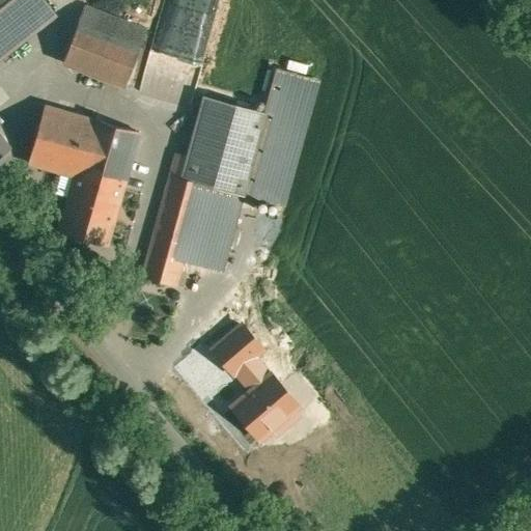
[(0,0),(0,61),(59,16),(46,0),(0,0)]
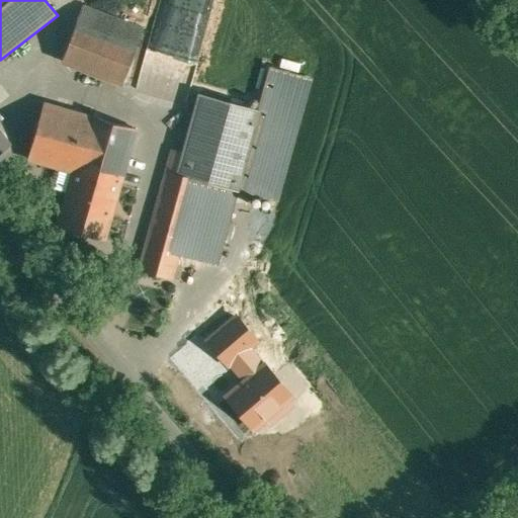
[(80,2),(59,64),(123,85),(145,24),(80,2)]
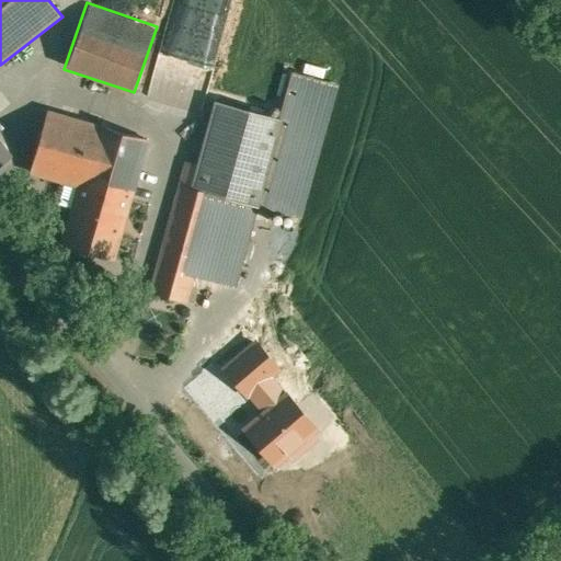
[(336,84),(292,72),(278,119),(281,119),(256,205),(300,217),(336,84)]
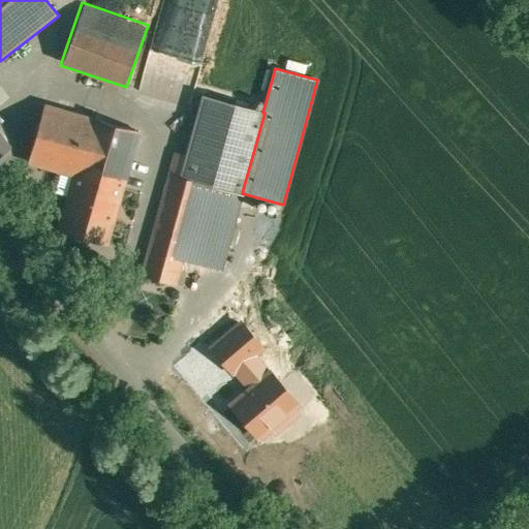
[(205,96),(182,177),(242,193),(265,113),(262,113),(205,96)]
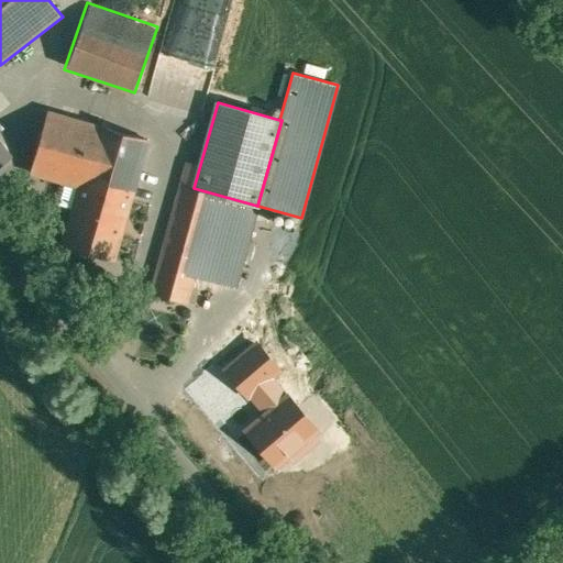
[(151,135),(45,110),(30,173),(78,184),(63,245),(122,258),(151,135)]
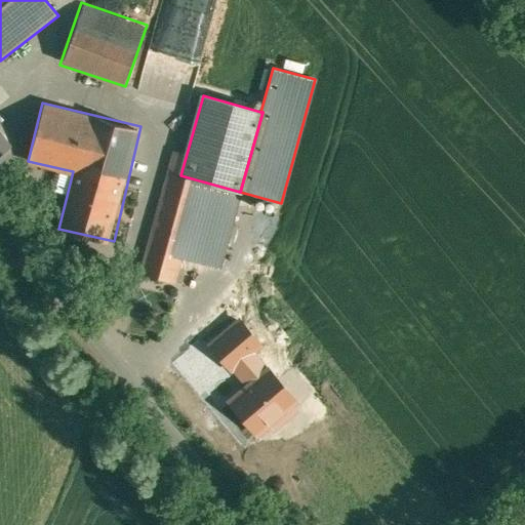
[(0,129),(0,156),(13,146),(0,129)]
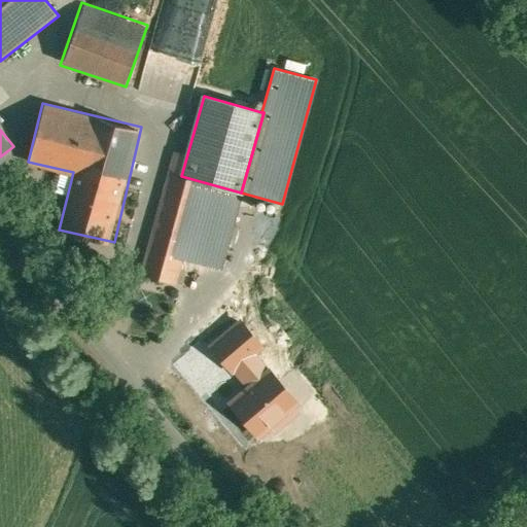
[(181,176),(170,173),(148,249),(182,257),(220,269),(241,192),(181,176)]
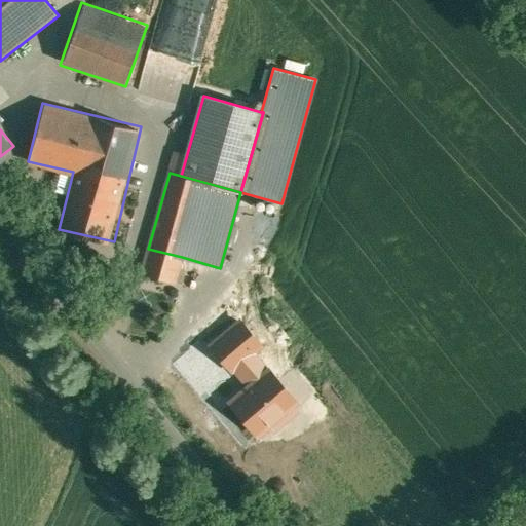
[(142,273),(175,283),(182,257),(148,249),(142,273)]
